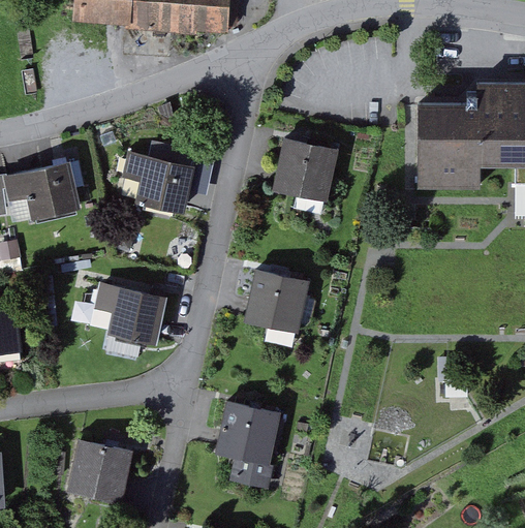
[(75,0),(74,27),(228,35),(229,0),(75,0)]
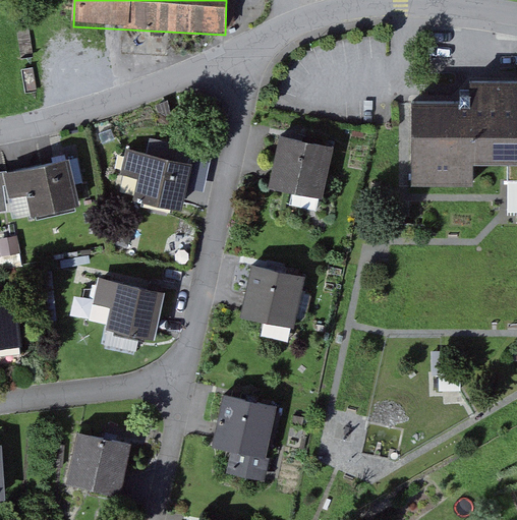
[(516,84),(468,84),(468,103),(409,103),(409,186),(475,187),(475,166),(503,166),(502,199),(502,214),(516,214),(516,84)]
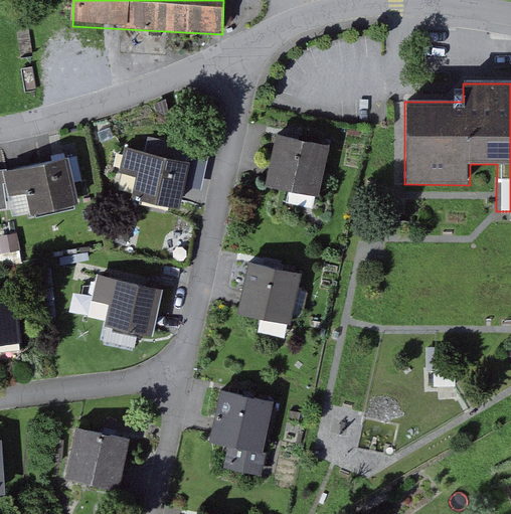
[(266,184),(316,196),(328,145),(278,133),(266,184)]
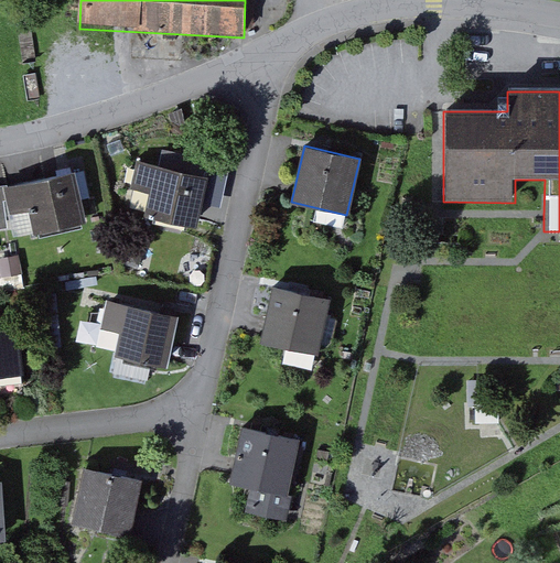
[(194,219),(204,173),(135,159),(125,205),(194,219)]
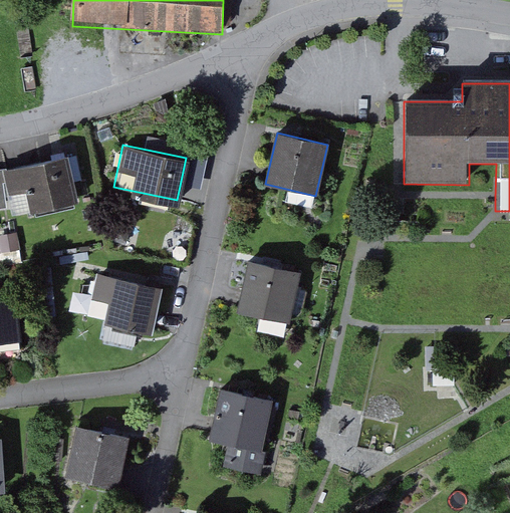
[(63,153),(0,167),(0,176),(8,212),(73,198),(63,153)]
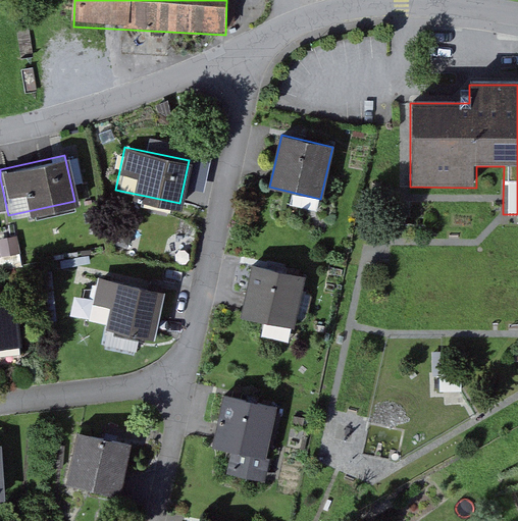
[(236,316),(285,327),(296,275),(247,265),(236,316)]
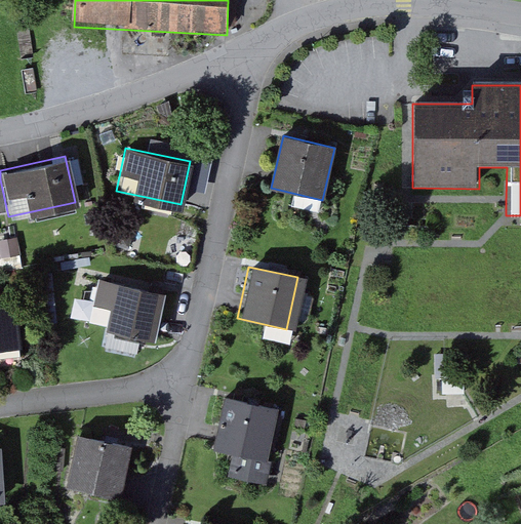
[(156,341),(165,297),(98,282),(88,326),(156,341)]
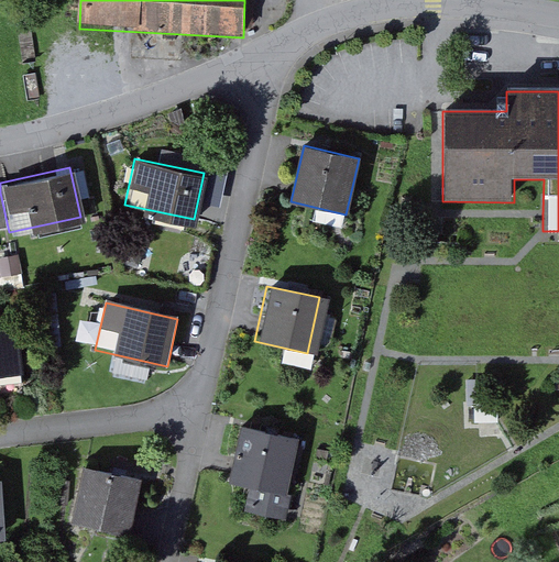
[(18,320),(0,322),(0,378),(23,376),(18,320)]
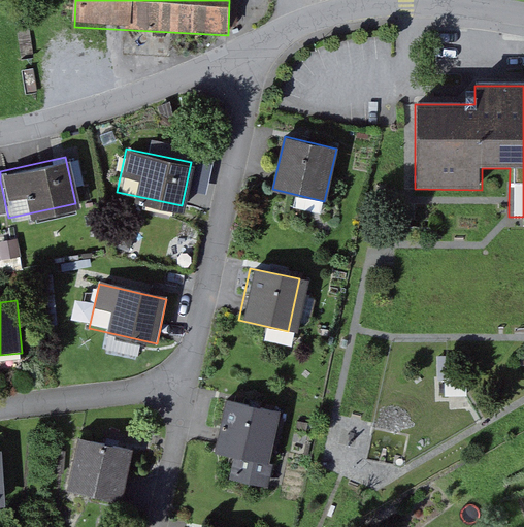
[(226,481),(261,487),(275,410),(223,400),(213,454),(230,457),(226,481)]
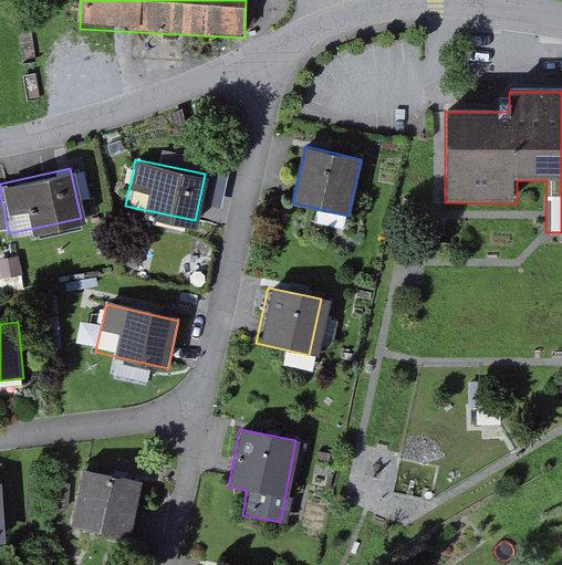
[(85,475),(72,534),(128,546),(142,488),(85,475)]
